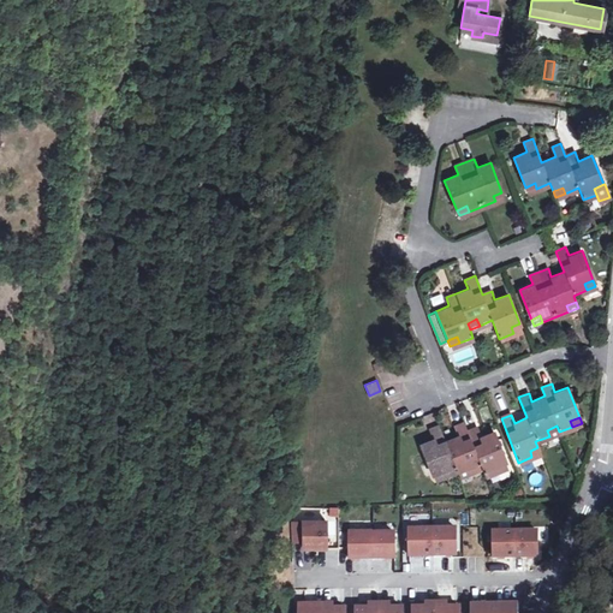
[(495,465),(505,460),(493,430),(480,436),(476,428),(466,432),(463,423),(454,427),(458,435),(445,441),(439,426),(429,430),(433,439),(420,444),(432,474),(440,469),(442,475),(456,470),(465,465),(468,472),(481,466),(484,476),(498,470),(495,465)]
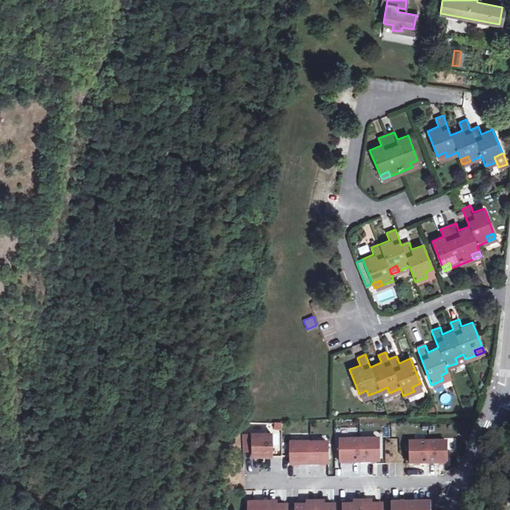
[(457,363),(465,359),(463,354),(455,358),(457,363)]
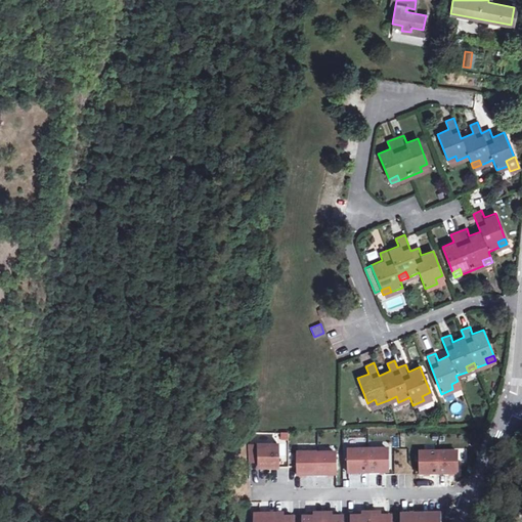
[(390,405),(398,402),(396,396),(388,400),(390,405)]
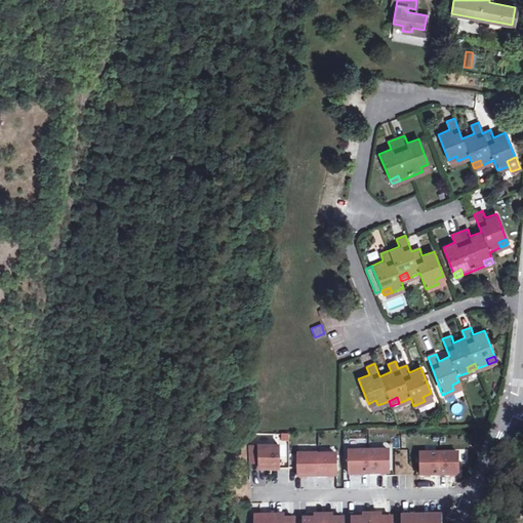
[(370,409),(377,405),(375,400),(368,404),(370,409)]
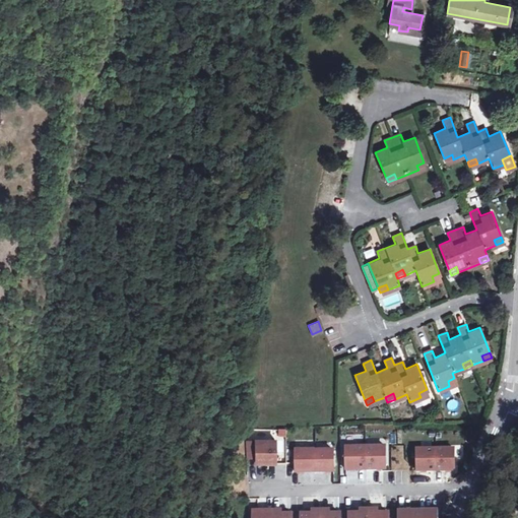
[(274,461),(274,439),(255,439),(255,440),(246,440),(246,456),(255,456),(255,462),(274,461)]
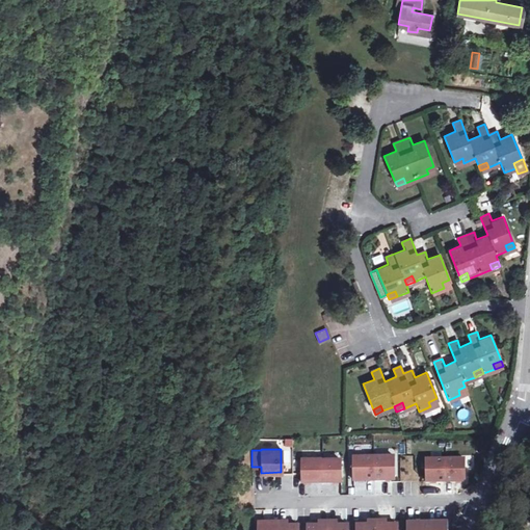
[(374,479),(374,455),(353,455),(353,479),(374,479)]
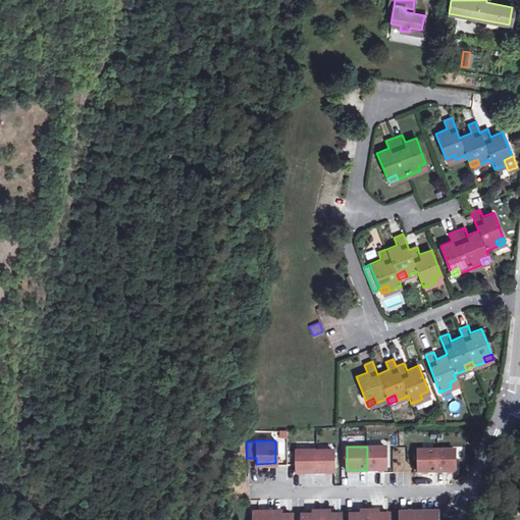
[(387,470),(386,447),(367,447),(367,470),(387,470)]
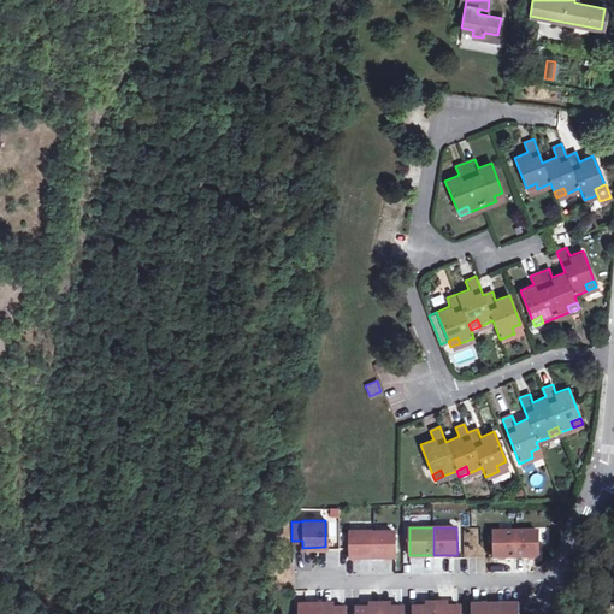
[(538,556),(538,530),(515,531),(517,556),(538,556)]
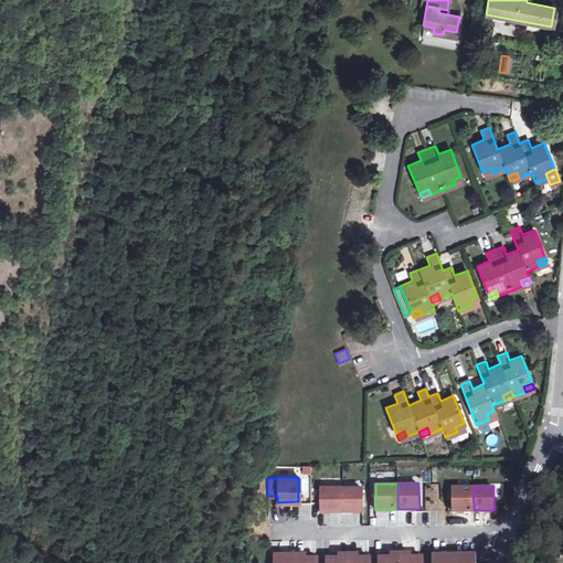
[(342,511),(342,488),(342,487),(321,487),(321,511),(342,511)]
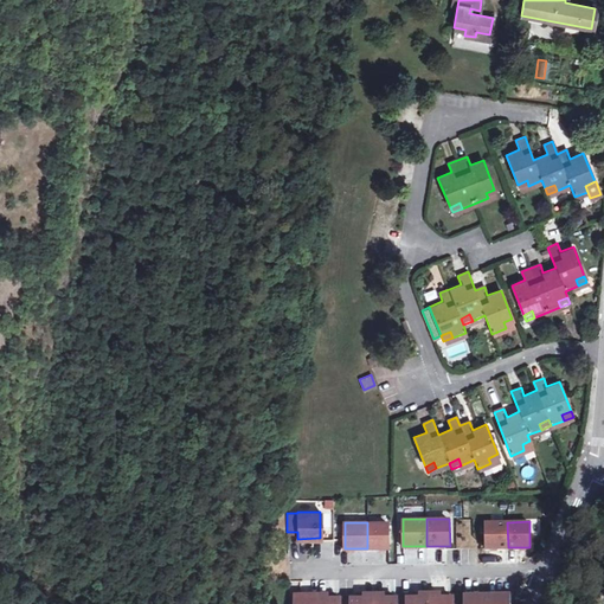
[(508,547),(507,522),(486,522),(486,547),(508,547)]
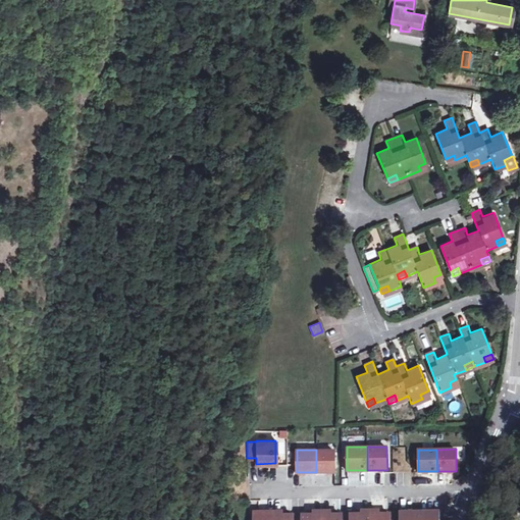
[(334,472),(334,451),(316,451),(316,472),(334,472)]
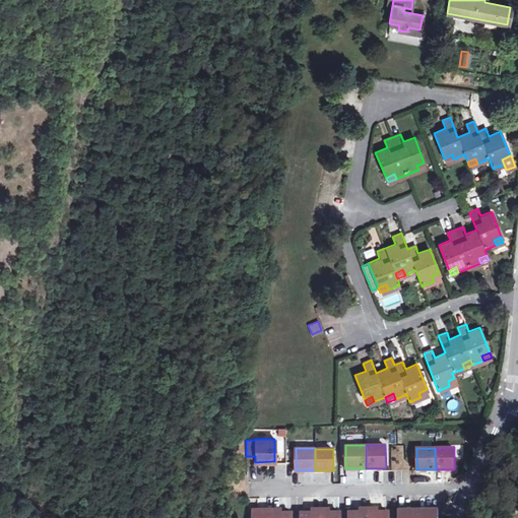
[(368,517),(388,517),(388,511),(383,511),(377,511),(377,507),(369,508),(368,517)]
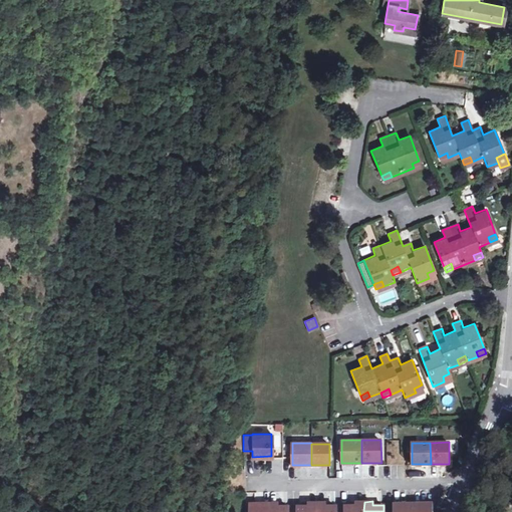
[(297,506),(296,511),(316,511),(316,502),(308,502),(308,506),(301,506),(297,506)]
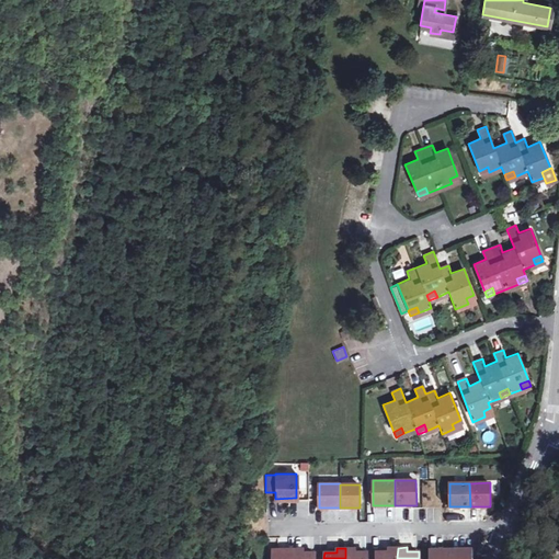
[(345,548),(345,558),(366,558),(367,551),(362,552),(355,552),(355,548),(345,548)]
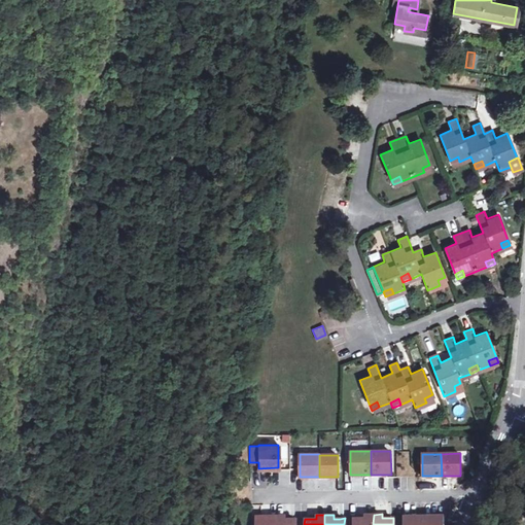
[(353,524),(373,524),(374,515),(364,515),(364,518),(353,518),(353,524)]
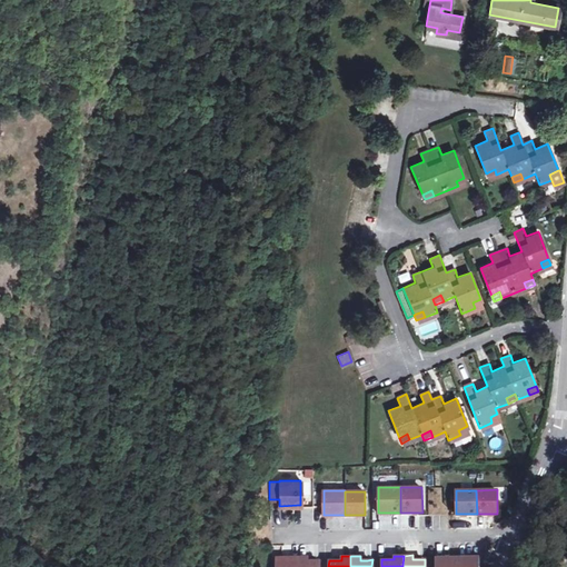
[(298,566),(298,557),(276,557),(276,566),(298,566)]
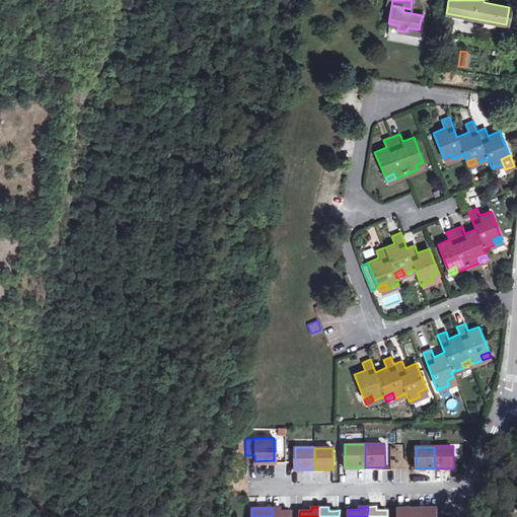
[(291,516),(291,511),(287,511),(280,511),(280,508),(272,508),(272,516),(291,516)]
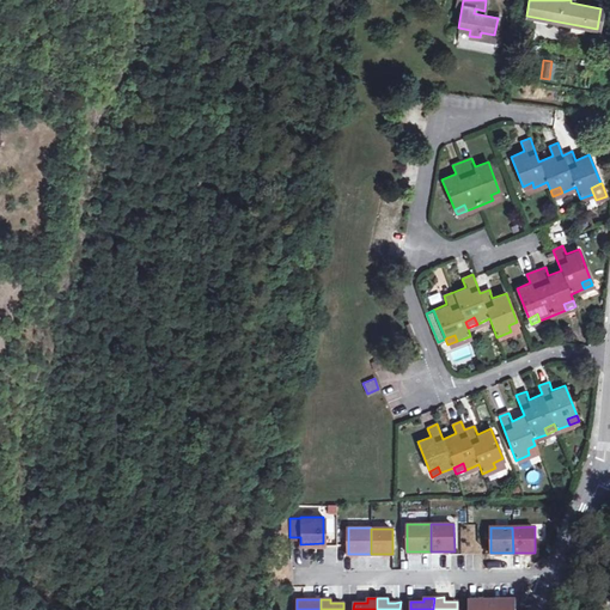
[(516,609),(516,599),(469,601),(468,609),(516,609)]
